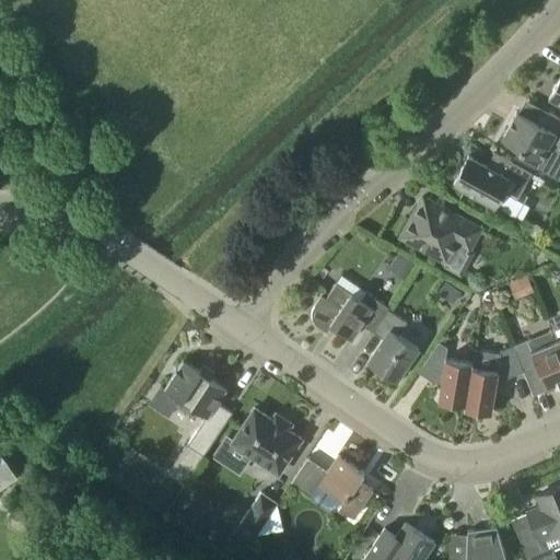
[(559,76),(549,95),(559,101),(559,76)]
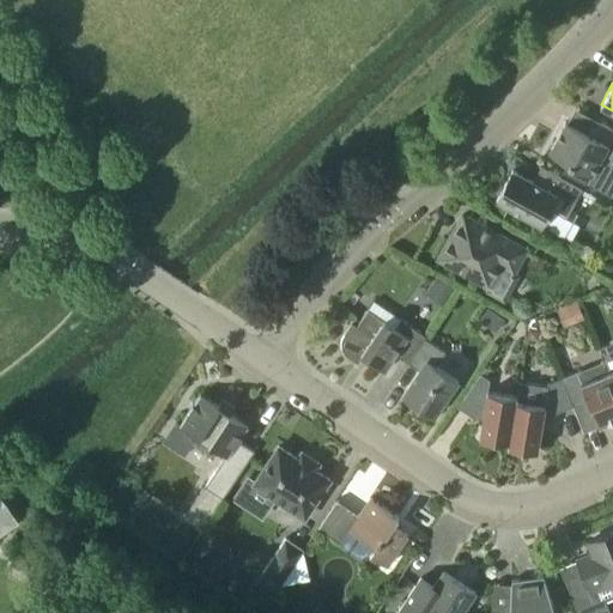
[(601,158),(612,164),(612,128),(594,117),(587,132),(566,121),(550,151),(593,175),(601,158)]
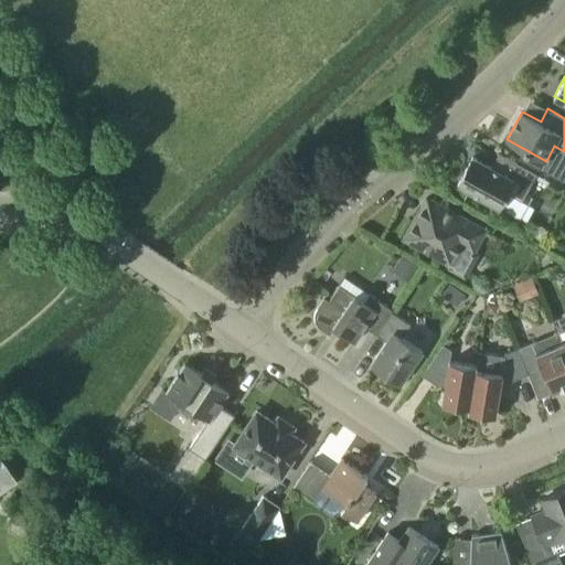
[(492,167),(473,157),(458,183),(500,208),(508,192),(523,200),(537,173),(500,152),(492,167)]
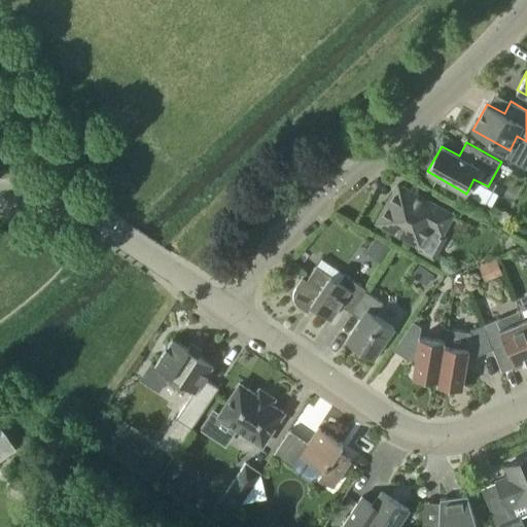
[(453,214),(398,183),(378,221),(421,246),(431,227),(442,233),(453,214)]
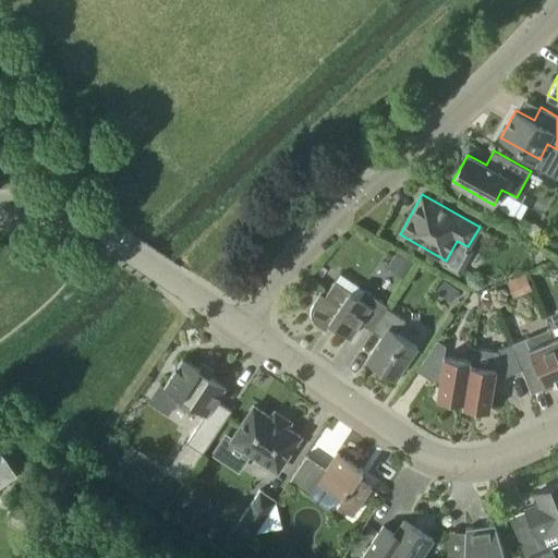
[(403,278),(415,262),(399,251),(387,267),(403,278)]
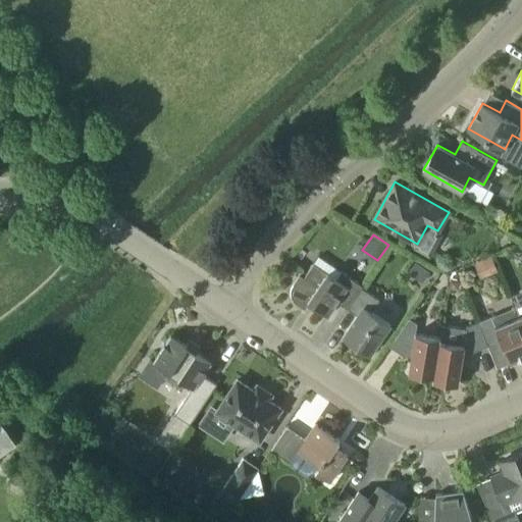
[(499,270),(492,255),(474,262),(481,277),(499,270)]
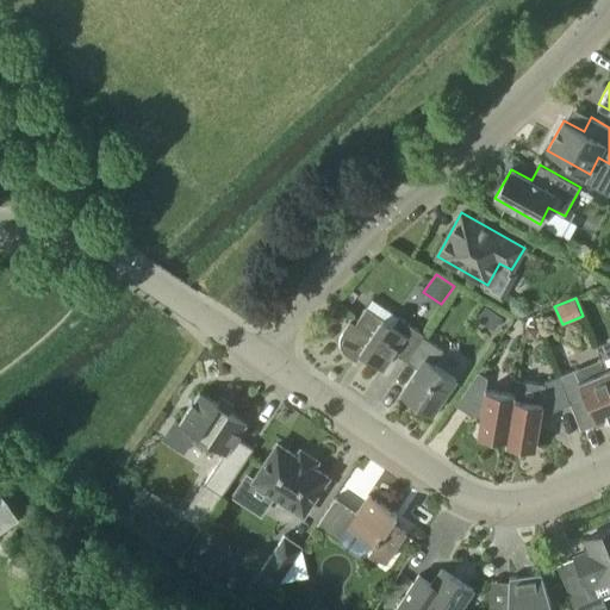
[(493,329),(503,317),(486,304),(477,316),(478,317),(493,329)]
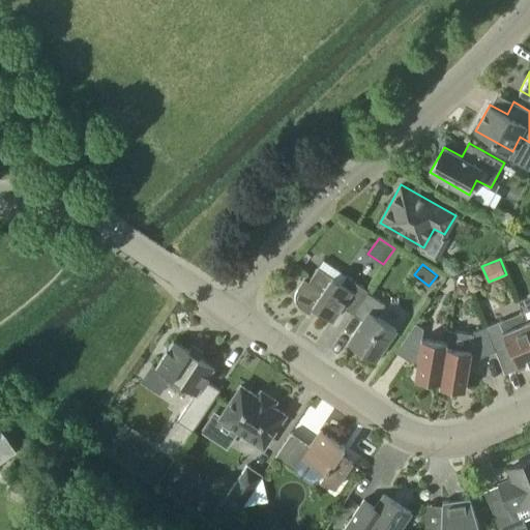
[(304,278),(298,288),(296,293),(296,298),(298,303),(301,307),(310,313),(314,306),(333,320),(343,305),(353,313),(367,291),(369,290),(347,274),(342,283),(319,267),(308,282),(304,278)]
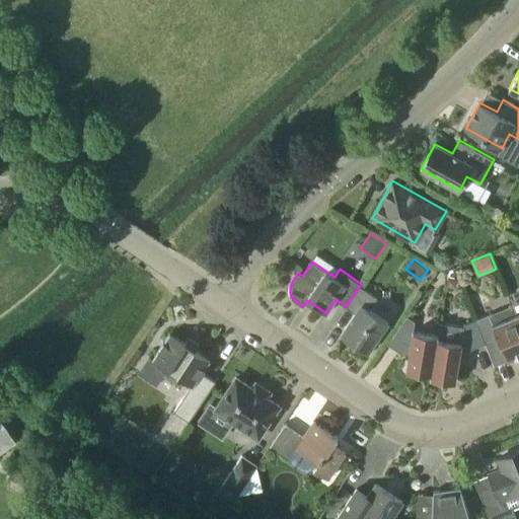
[(360,285),(346,306),(355,313),(342,334),(368,352),(388,321),(370,309),(378,297),(360,285)]
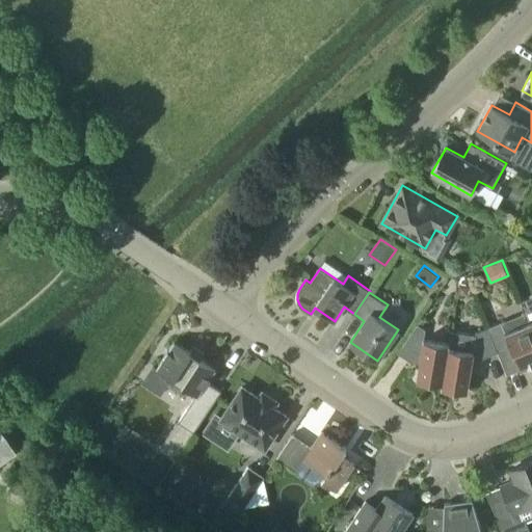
[(521,369),(531,364),(531,329),(529,321),(505,331),(502,322),(488,327),(498,351),(511,346),(521,369)]
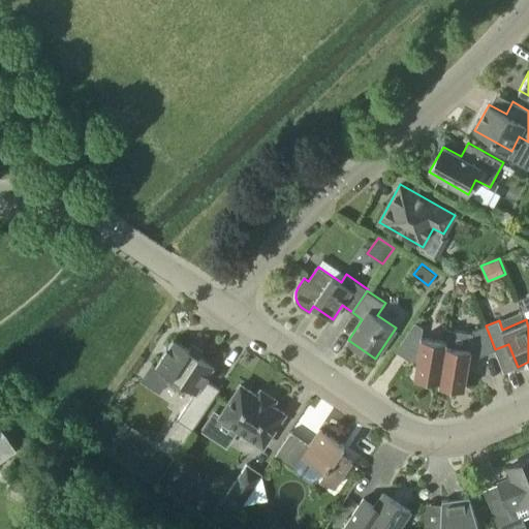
[(439,385),(448,329),(447,329),(445,341),(422,337),(424,327),(415,321),(400,344),(411,351),(418,352),(414,377),(439,381),(438,384),(439,385)]
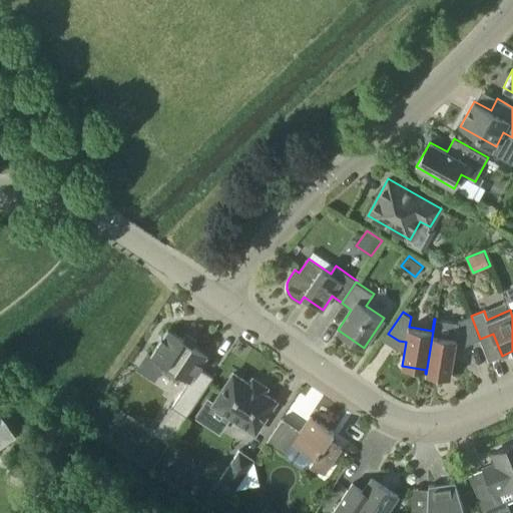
[(465,345),(480,339),(471,316),(459,321),(459,323),(435,319),(426,374),(450,377),(456,344),(465,345)]
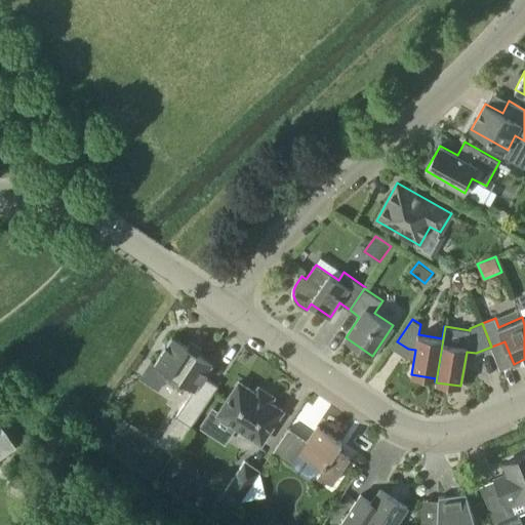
[(176,388),(182,380),(194,389),(175,416),(191,427),(218,385),(205,376),(208,373),(207,372),(213,364),(197,354),(200,350),(190,344),(188,347),(172,336),(166,346),(165,345),(154,363),(171,373),(166,380),(176,388)]
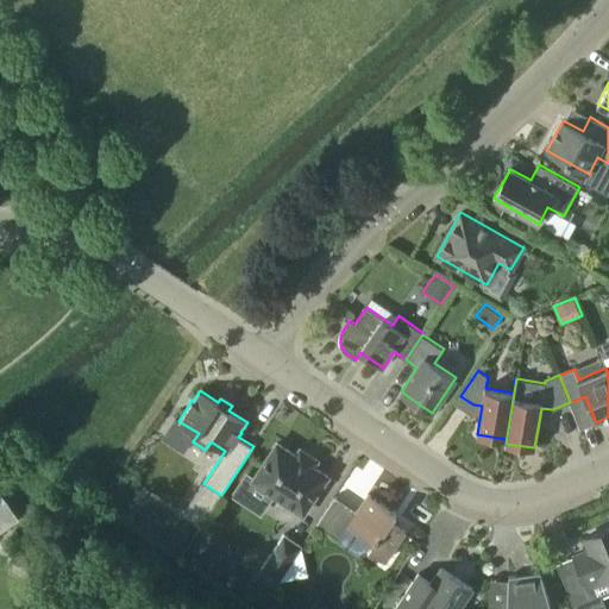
[(252,479),(275,495),(303,513),(328,476),(277,443),(252,479)]
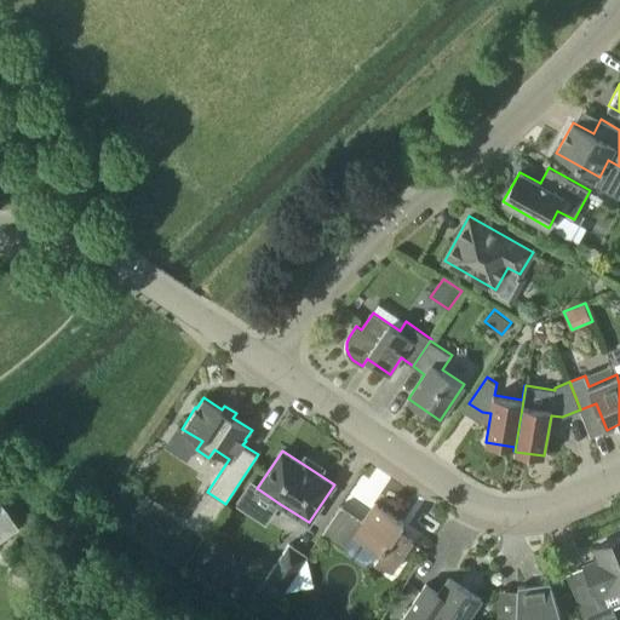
[(0,487),(0,541),(26,524),(0,487)]
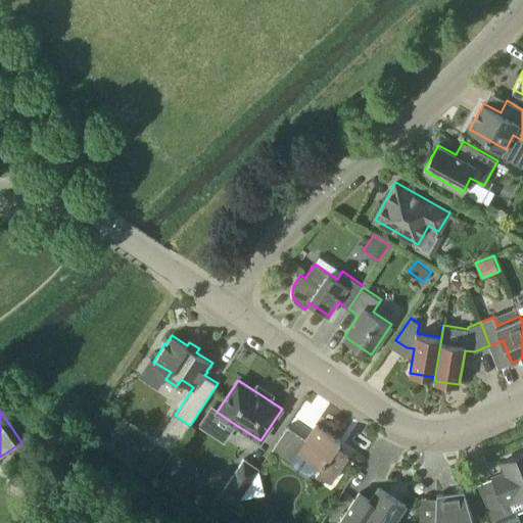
[(173,452),(190,425),(175,415),(157,441),(173,452)]
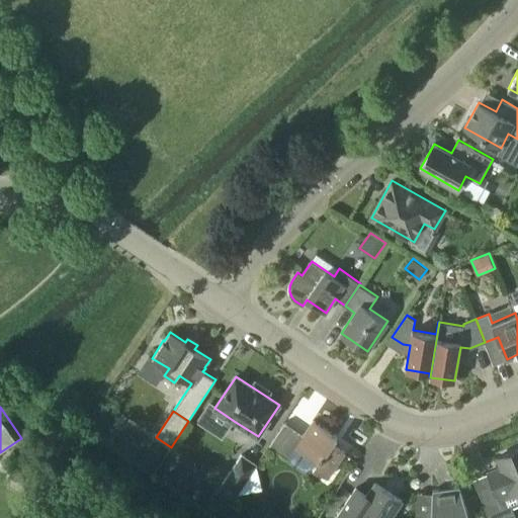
[(295,447),(316,460),(313,466),(328,477),(345,451),(333,443),(337,436),(313,420),(304,434),(285,422),(269,445),(288,458),(295,447)]
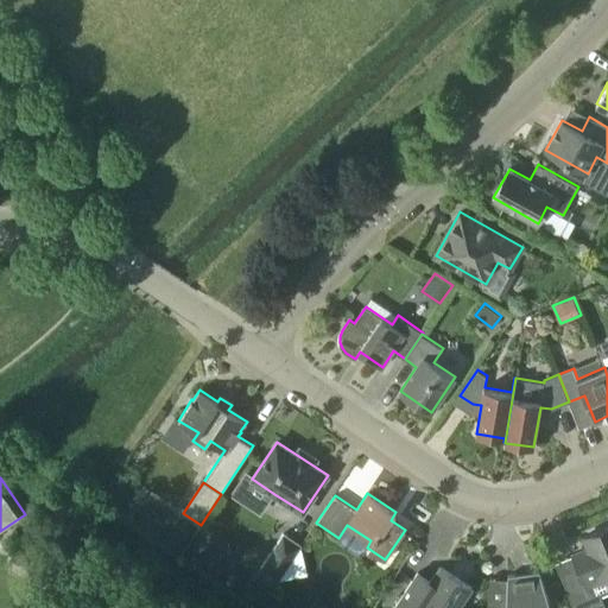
[(607,526),(583,537),(589,550),(582,552),(582,551),(572,555),(584,583),(600,576),(601,581),(606,578),(607,583),(607,526)]
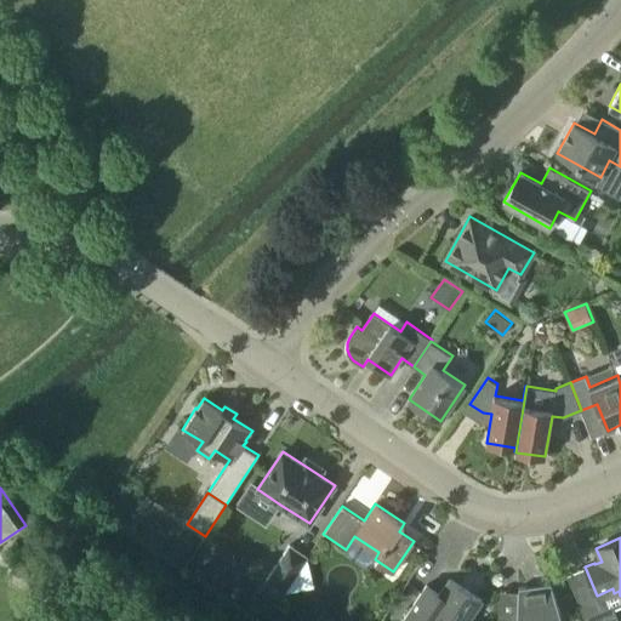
[(285,592),(302,565),(308,557),(289,545),(266,580),(285,592)]
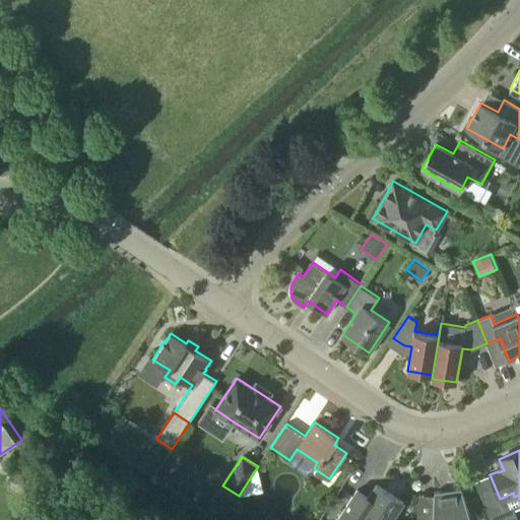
[(395,519),(393,518),(404,502),(377,484),(369,497),(358,490),(336,519),(395,519)]
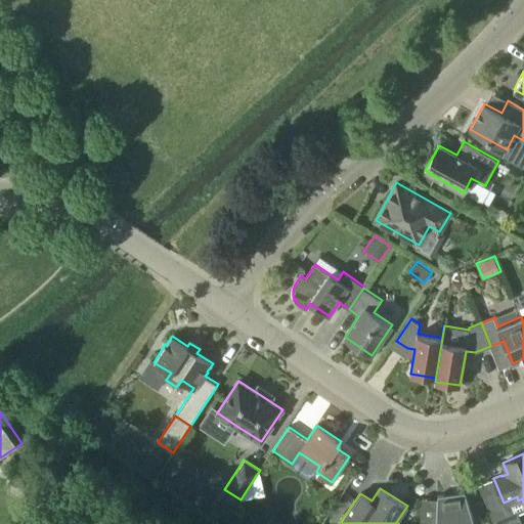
[(437,516),(421,515),(420,523),(468,523),(468,521),(474,520),(465,491),(438,495),(437,516)]
